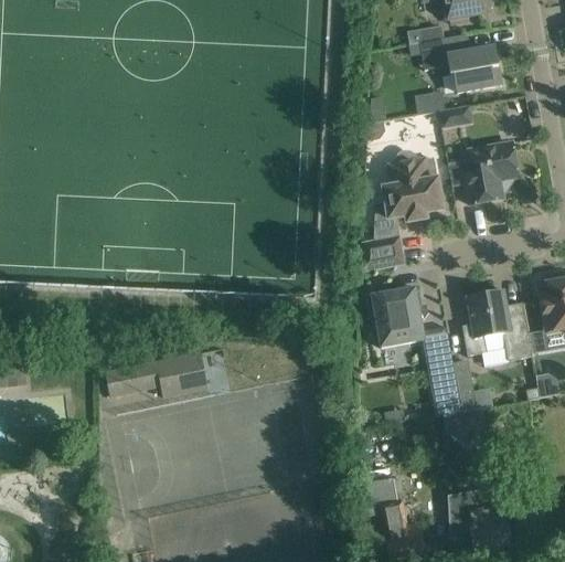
[(422,0),(444,0),(447,18),(449,18),(450,22),(468,19),(468,14),(489,11),(488,7),(492,6),(491,0),(422,0)]
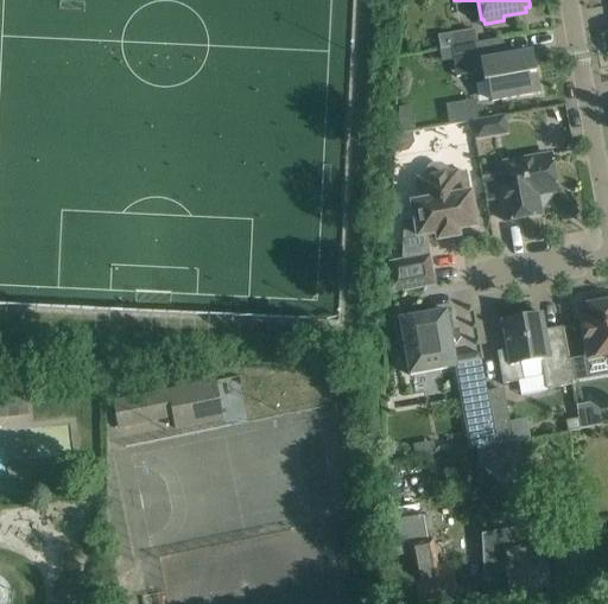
[(498,36),(451,44),(455,65),(480,61),(482,69),(483,80),(487,78),(491,99),(515,94),(539,90),(532,49),(501,53),(498,36)]
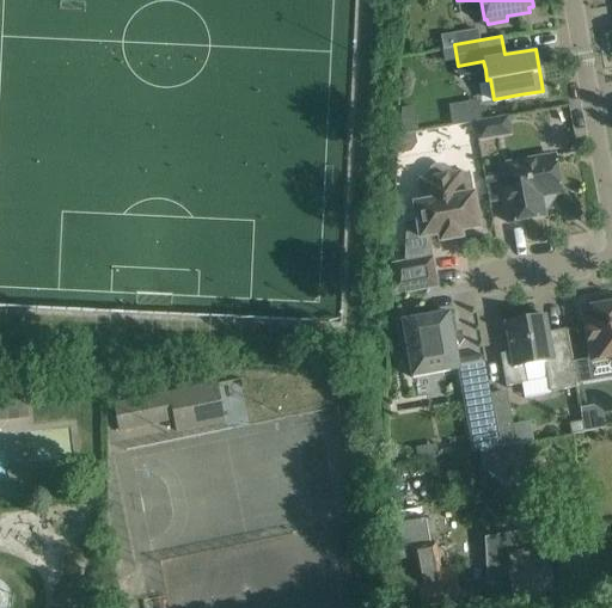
[(481,117),(475,117),(478,137),(491,136),(499,126),(497,114),(481,117)]
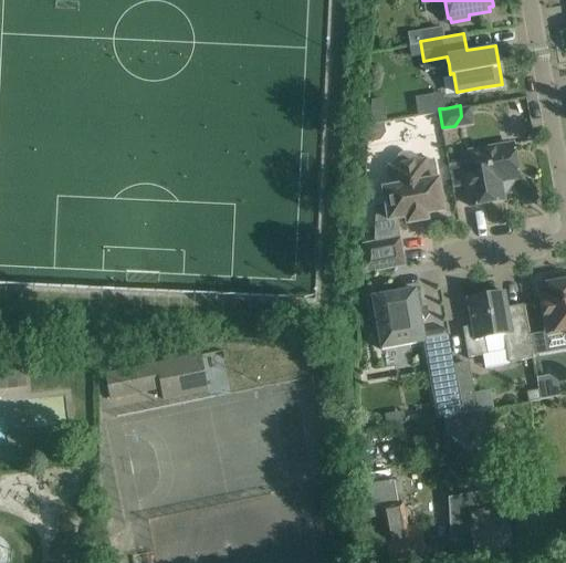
[(471,158),(462,160),(465,181),(470,204),(503,197),(502,190),(505,190),(512,179),(512,177),(519,176),(512,142),(491,146),(469,149),(471,158)]
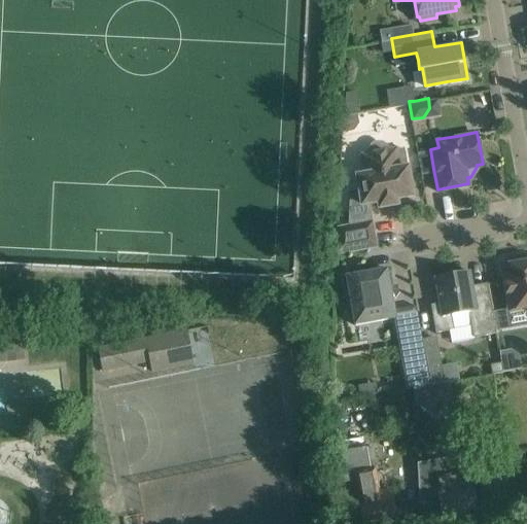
[(338,225),(337,252),(377,245),(373,219),(371,219),(367,202),(378,200),(379,206),(397,203),(396,197),(413,194),(408,165),(403,145),(395,146),(390,147),(389,145),(387,142),(383,139),(377,138),(372,141),(367,146),(367,151),(361,152),(364,172),(356,174),(359,188),(351,190),(349,223),(338,225)]
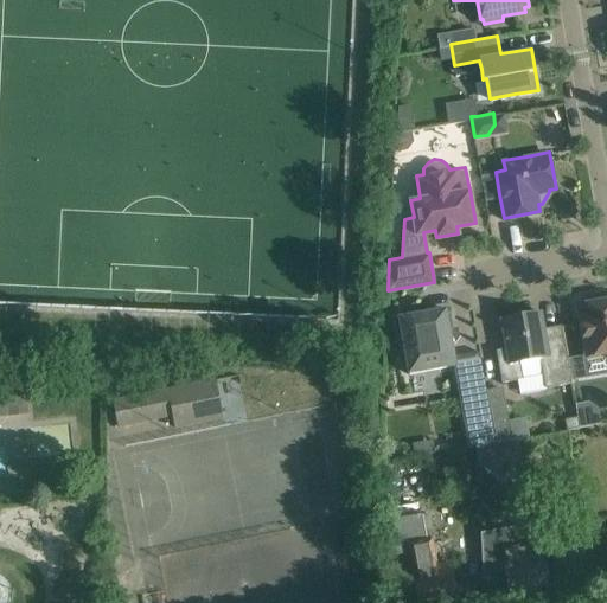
[(586,353),(567,357),(570,378),(606,371),(606,297),(576,303),(581,327),(586,353)]
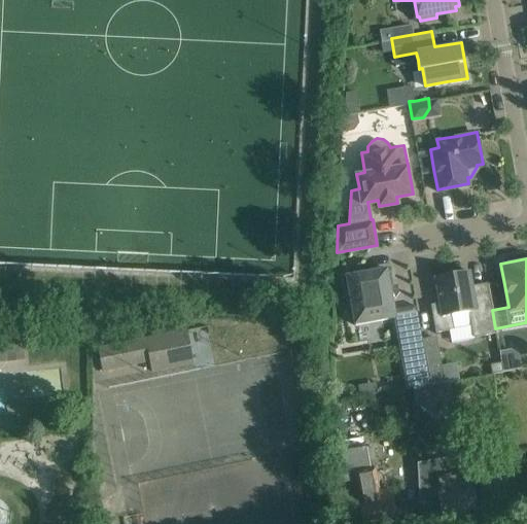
[(349,274),(346,274),(349,294),(354,321),(354,323),(393,316),(407,387),(413,386),(430,383),(427,368),(422,339),(416,304),(393,308),(392,300),(399,290),(389,283),(386,267),(370,270),(358,262),(349,274)]
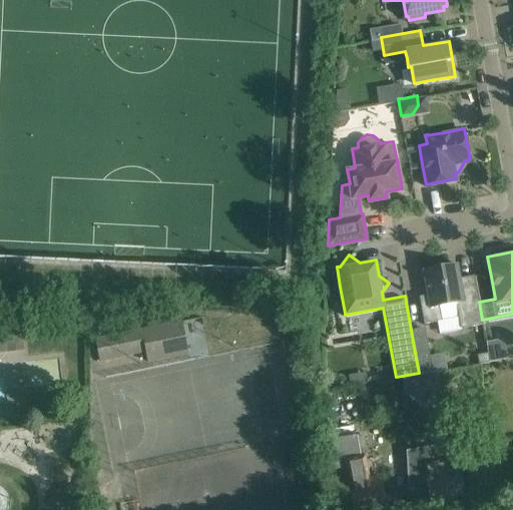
[(428,293),(419,295),(422,314),(424,322),(437,320),(440,332),(461,328),(461,327),(483,323),(482,320),(479,302),(478,294),(474,274),(459,277),(458,270),(457,264),(457,262),(455,263),(446,264),(423,268),(428,293)]
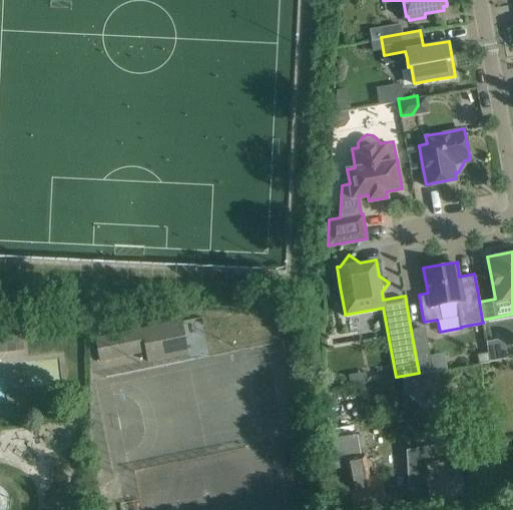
[(21,320),(0,319),(0,351),(23,349),(22,333),(23,333),(22,325),(21,320)]
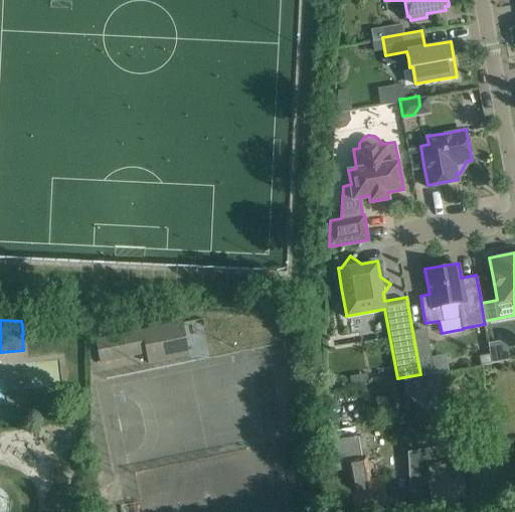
[(182,321),(142,330),(146,351),(148,360),(189,352),(182,321)]
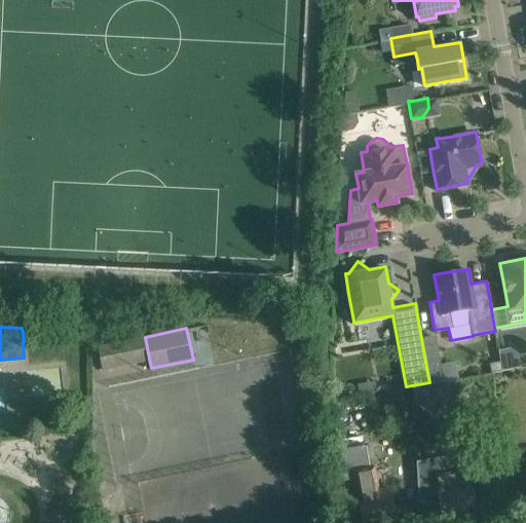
[(436,336),(421,338),(426,367),(429,382),(443,380),(441,364),(436,336)]
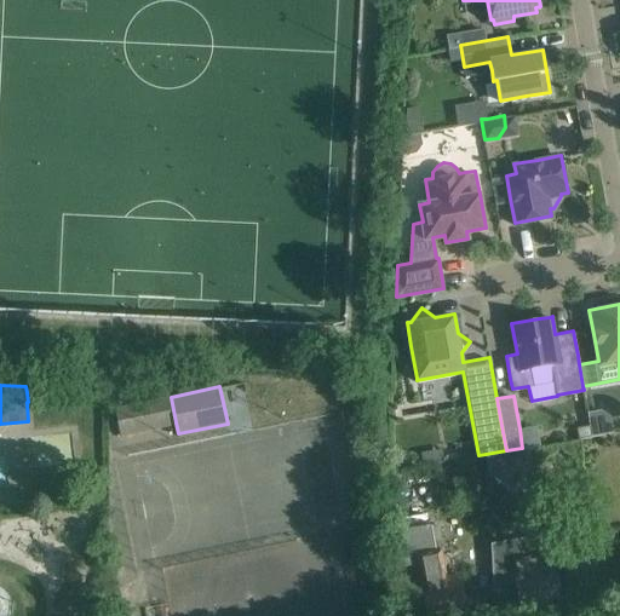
[(171,397),(114,408),(120,433),(170,424),(176,422),(171,397)]
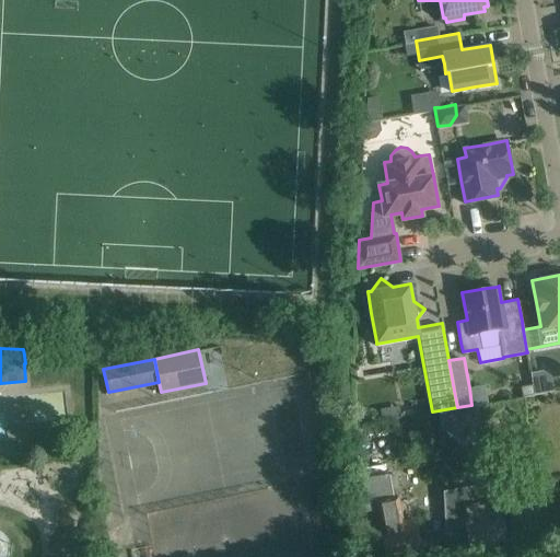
[(555,368),(536,370),(539,391),(557,389),(555,368)]
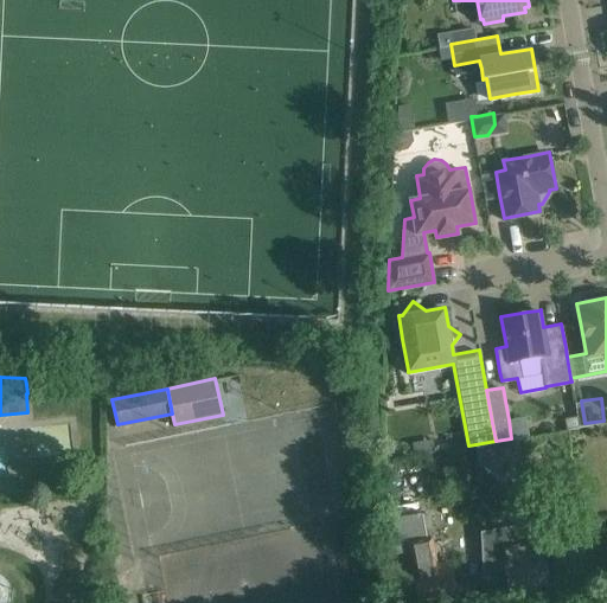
[(577,415),(564,417),(567,428),(580,425),(577,415)]
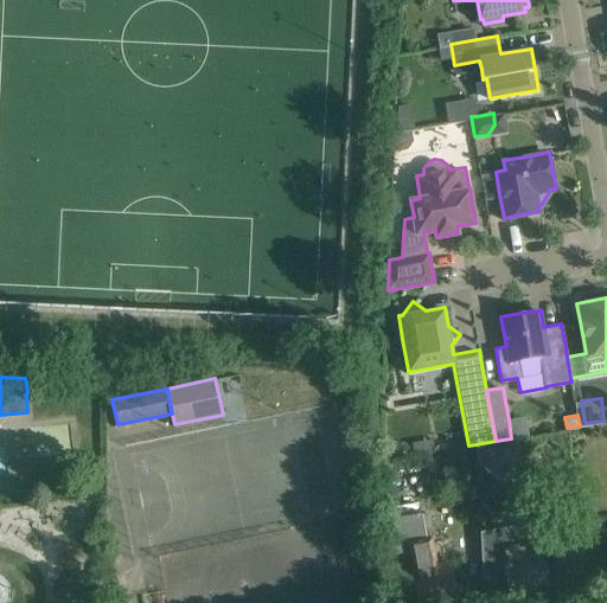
[(496,441),(475,444),(477,464),(515,457),(517,453),(515,437),(511,438),(496,441)]
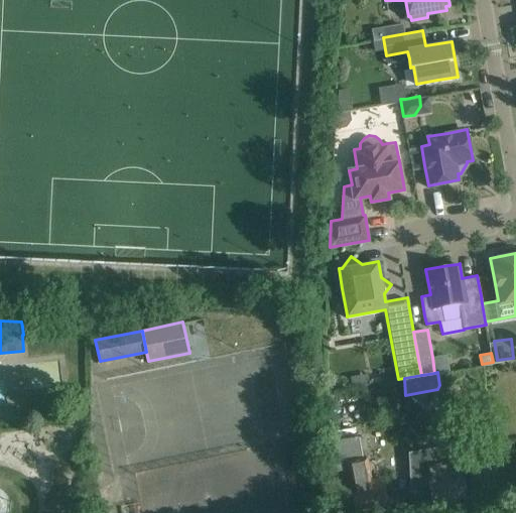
[(358,435),(326,441),(327,470),(330,472),(348,468),(352,491),(351,491),(355,512),(376,512),(389,511),(385,491),(382,478),(371,480),(370,479),(366,457),(362,458),(358,435)]
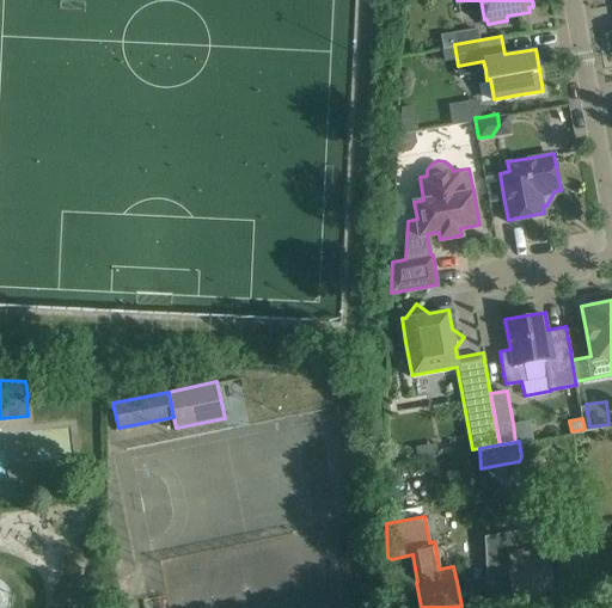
[(490,536),(484,536),(487,583),(503,581),(506,597),(522,594),(524,601),(545,597),(544,590),(555,589),(548,546),(544,547),(543,540),(527,530),(512,533),(490,536)]
